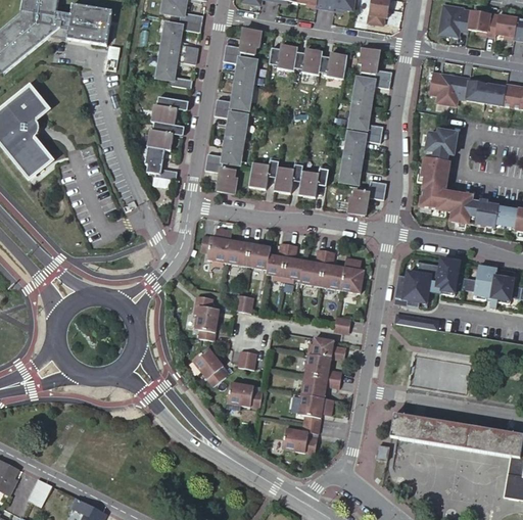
[(21,0),(20,6),(0,22),(0,65),(1,66),(49,29),(105,39),(112,4),(90,0),(72,0),(70,7),(56,5),(57,0),(21,0)]
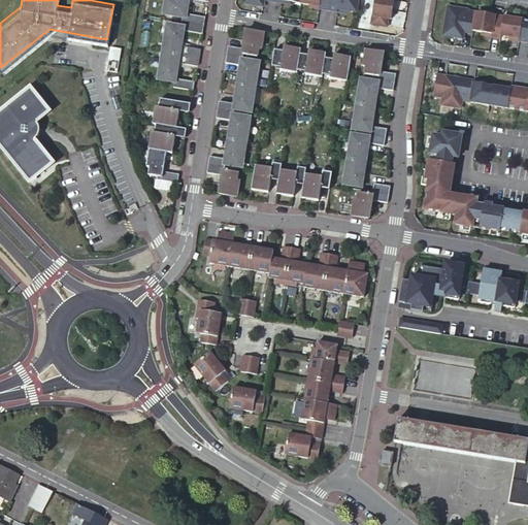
[(166,0),(164,11),(183,14),(182,20),(204,24),(205,14),(187,11),(189,0),(166,0)]
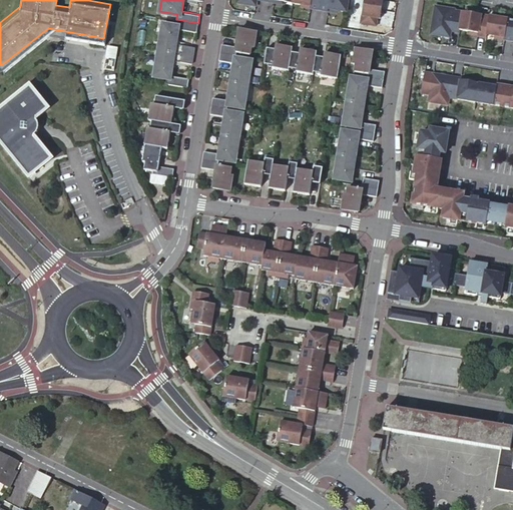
[(236,0),(235,5),(253,8),(255,0),(261,0),(265,1),(265,0),(236,0)]
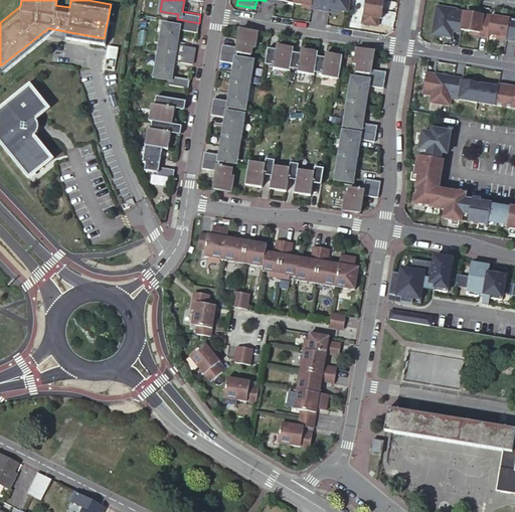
[(294,0),(294,3),(302,4),(312,6),(311,8),(320,10),(322,0),(294,0)]
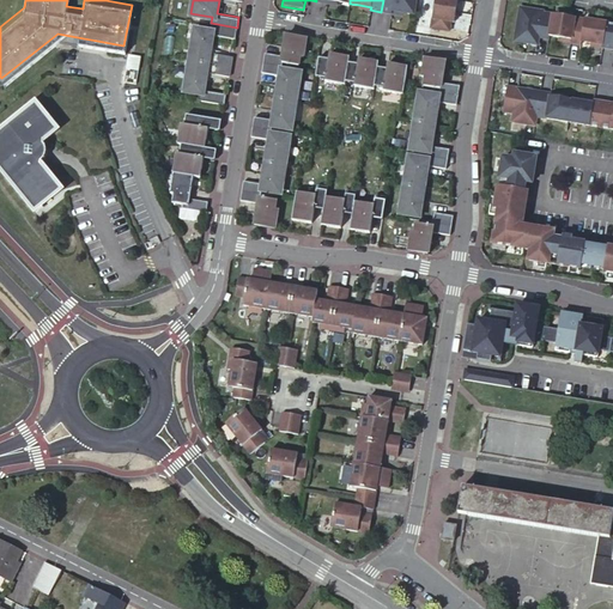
[(383,0),(381,12),(392,13),(393,11),(404,12),(414,14),(417,0),(383,0)]
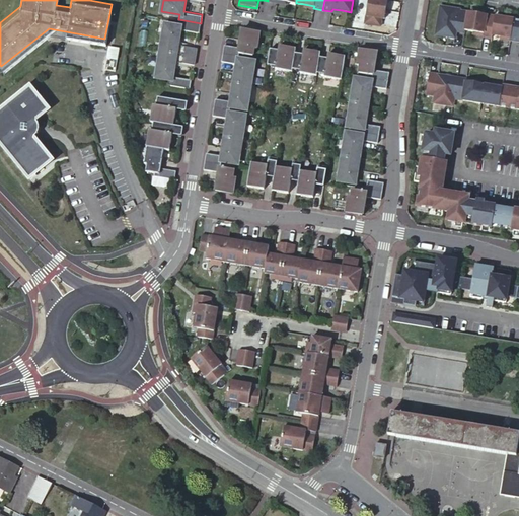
[(368,0),(364,25),(379,28),(380,20),(383,20),(386,0),(368,0)]
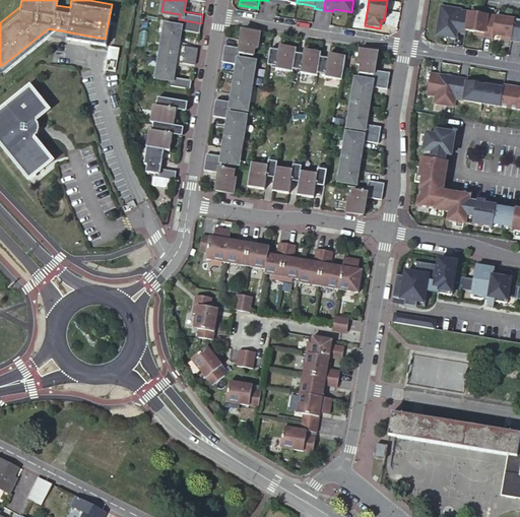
[(460,10),(440,7),(435,36),(455,40),(456,34),(465,36),(465,33),(469,13),(460,12),(460,10)]
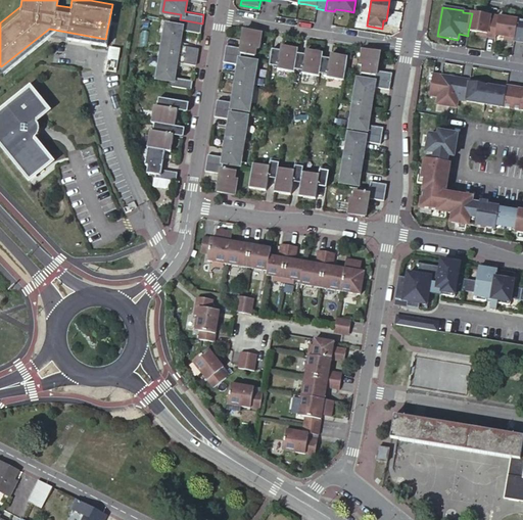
[(498,18),(472,13),(468,33),(486,36),(486,39),(495,40),(495,38),(498,18)]
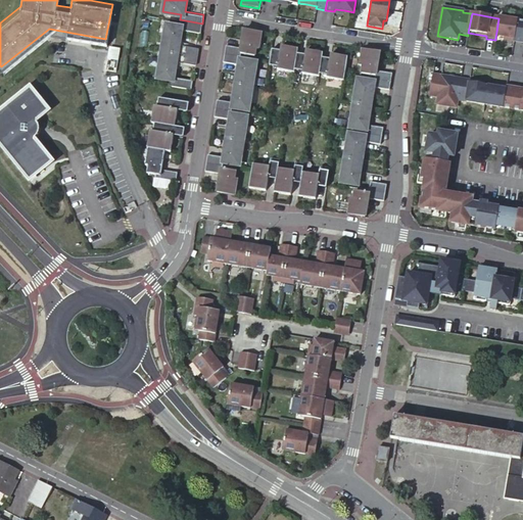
[(522,38),(522,21),(498,18),(495,38),(514,41),(513,43),(522,45),(522,38)]
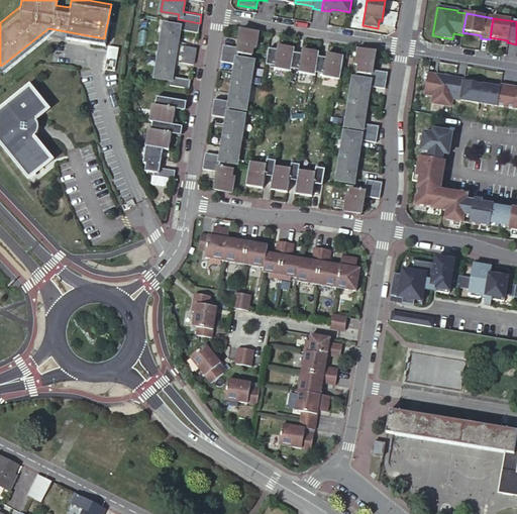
[(200,23),(178,19),(177,24),(165,22),(160,48),(195,55),(196,46),(178,43),(180,28),(199,31),(200,24),(200,23)]
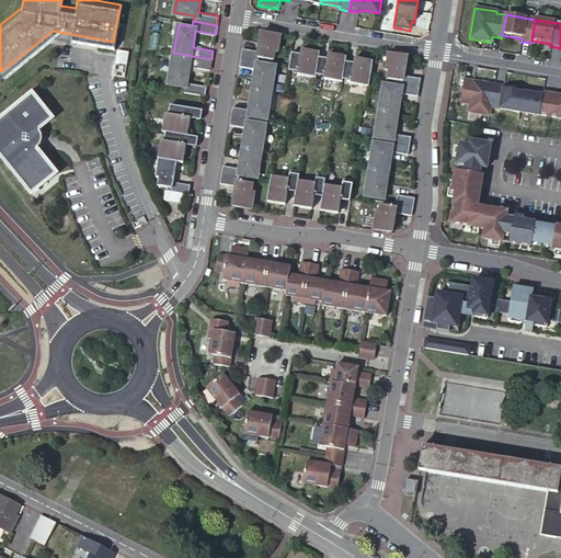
[(242,46),(241,56),(259,58),(260,55),(274,57),(275,49),(278,50),(282,32),(263,29),(260,49),(242,46)]
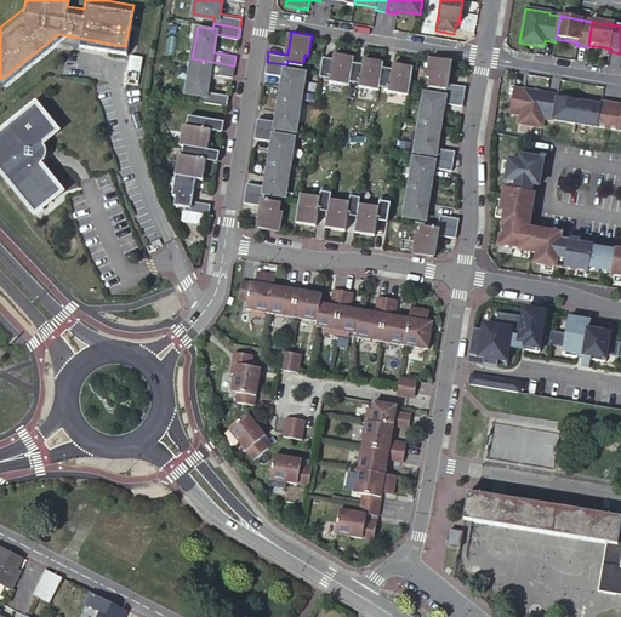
[(130,52),(129,63),(141,66),(142,55),(130,52)]
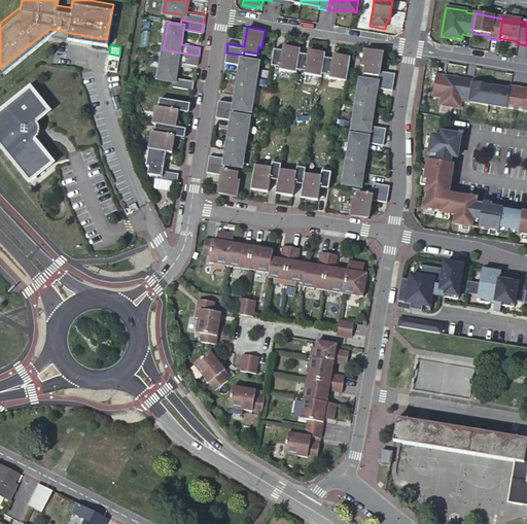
[(301,46),(283,44),(283,48),(275,47),(272,64),(280,66),(279,68),(296,71),(297,68),(300,51),(301,46)]
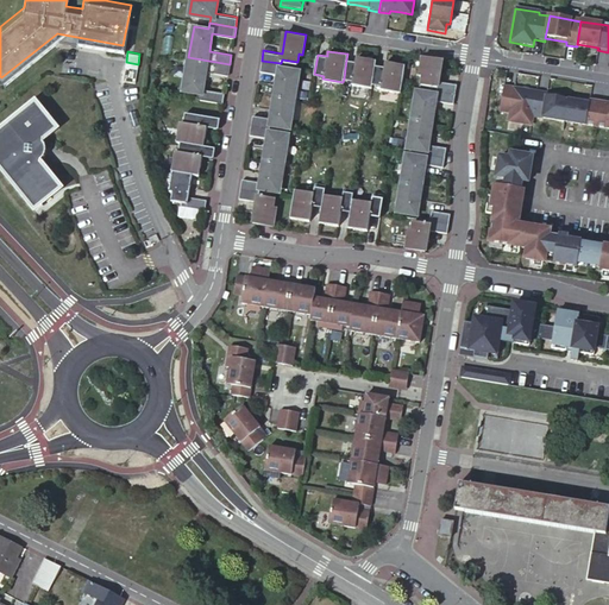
[(376,58),(357,55),(356,61),(346,60),(344,79),(352,81),(352,83),(372,87),(372,83),(376,64),(376,58)]
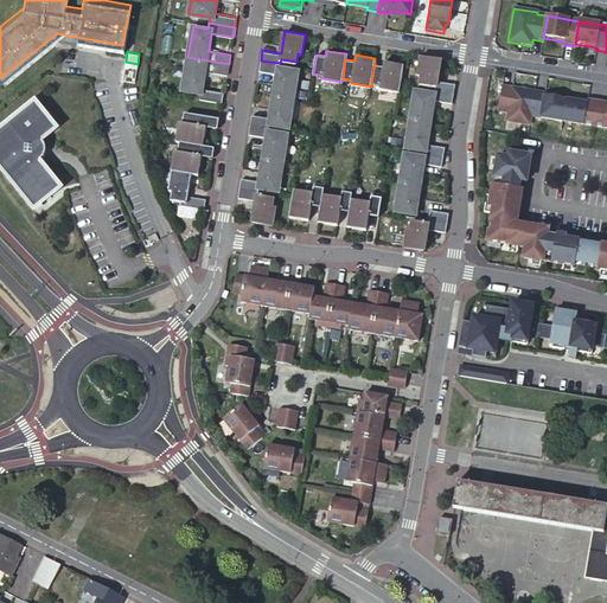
[(441,57),(421,55),(419,74),(421,74),(420,82),(436,85),(435,89),(454,91),(455,82),(438,79),(441,57)]
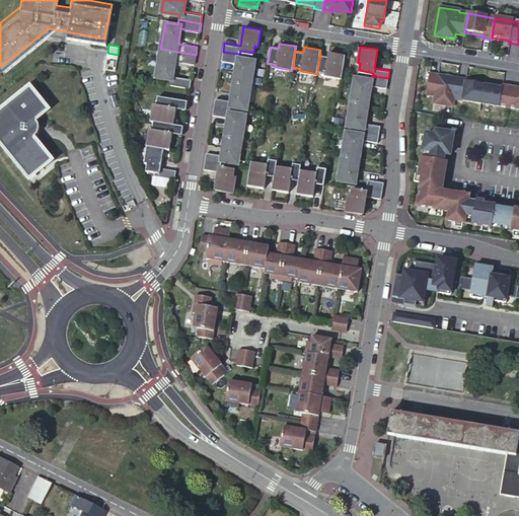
[(196,55),(160,49),(156,76),(169,78),(168,83),(191,86),(192,78),(172,75),(175,60),(194,63),(196,55)]
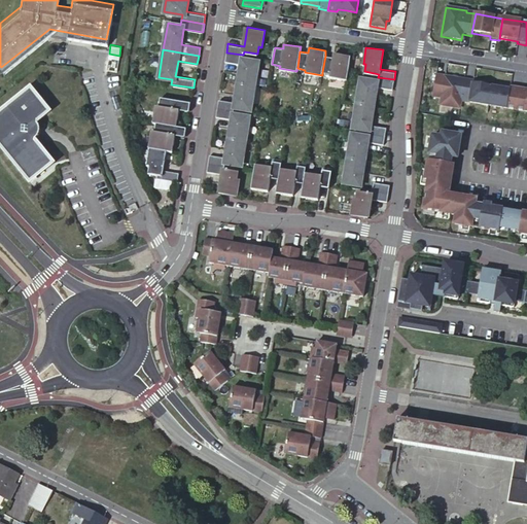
[(243,55),(226,53),(225,61),(241,63),(238,82),(255,85),(257,68),(255,68),(256,60),(243,58),(243,55)]
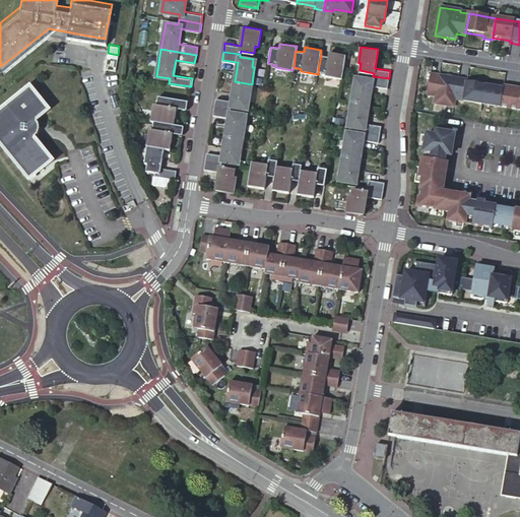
[(342,78),(346,54),(329,52),(328,56),(321,55),(318,71),(326,72),(325,75),(342,78)]
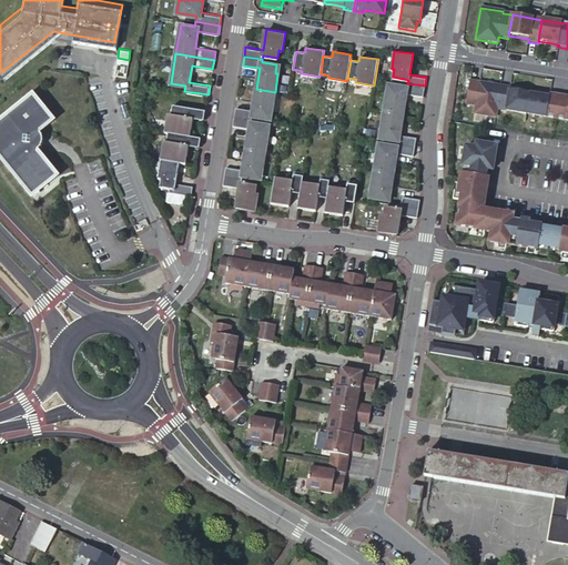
[(500,83),(468,78),(465,101),(474,102),(473,110),(495,113),(496,106),(500,83)]
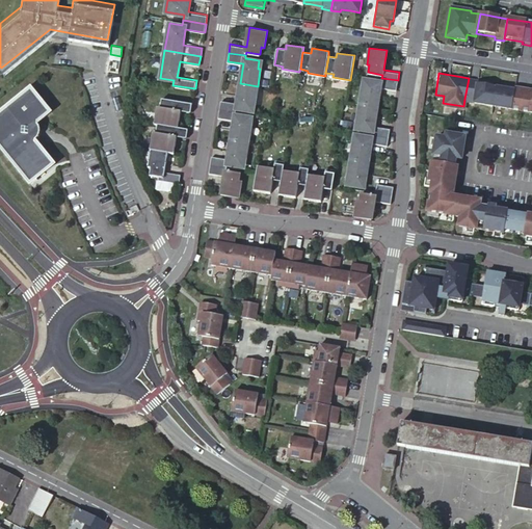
[(363,85),(361,103),(377,105),(380,86),(397,88),(398,80),(381,78),(381,81),(367,78),(366,86),(363,85)]
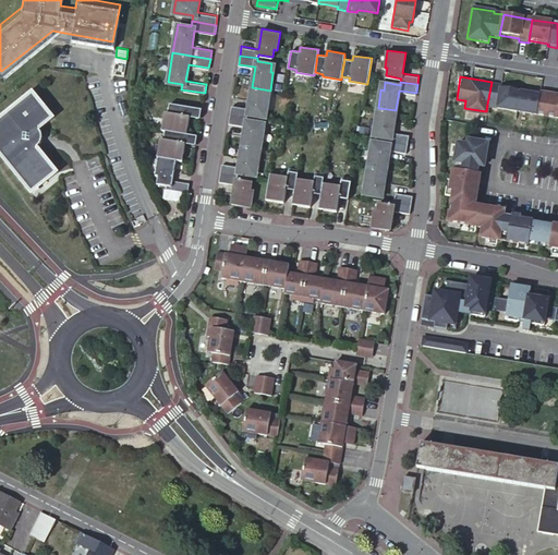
[(500,83),(492,82),(487,104),(516,109),(519,88),(499,85),(500,83)]
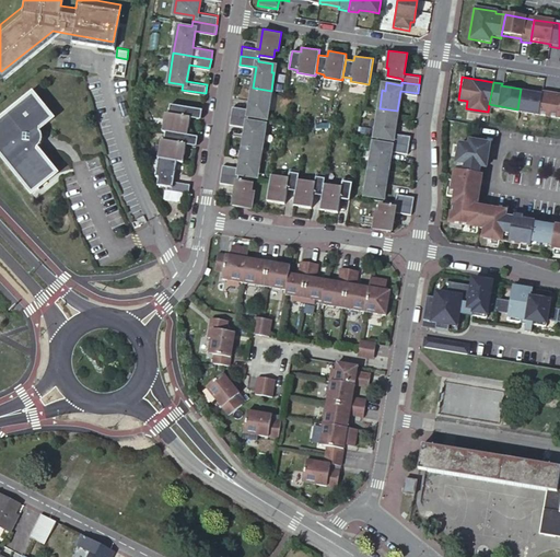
[(249,107),(233,105),(231,114),(248,117),(249,114),(264,116),(265,107),(268,108),(271,91),(253,88),(249,107)]
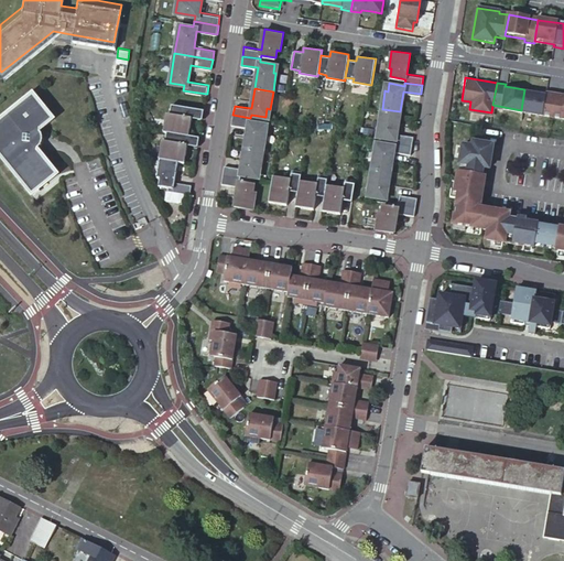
[(544,93),(524,89),(521,110),(551,115),(555,92),(544,90),(544,93)]
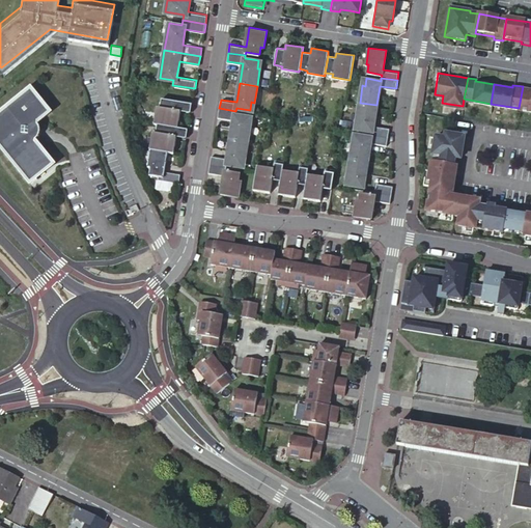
[(33,85),(0,111),(0,139),(30,179),(54,161),(37,139),(37,137),(38,136),(39,134),(40,133),(42,130),(42,129),(42,128),(42,126),(42,124),(40,121),(39,120),(39,117),(52,109),(33,85)]
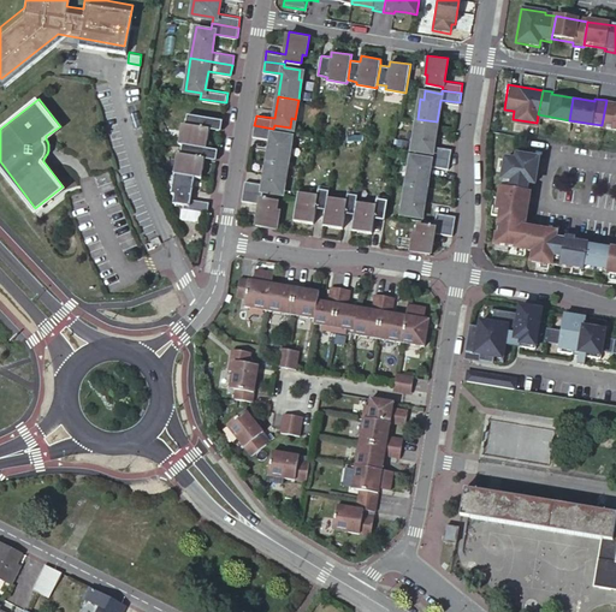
[(615,101),(606,100),(602,125),(615,128),(615,101)]
